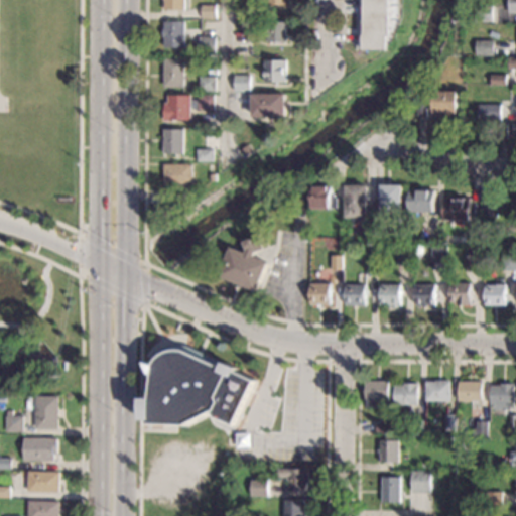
[(185,0),(185,10),(165,10),(165,0),(185,0)]
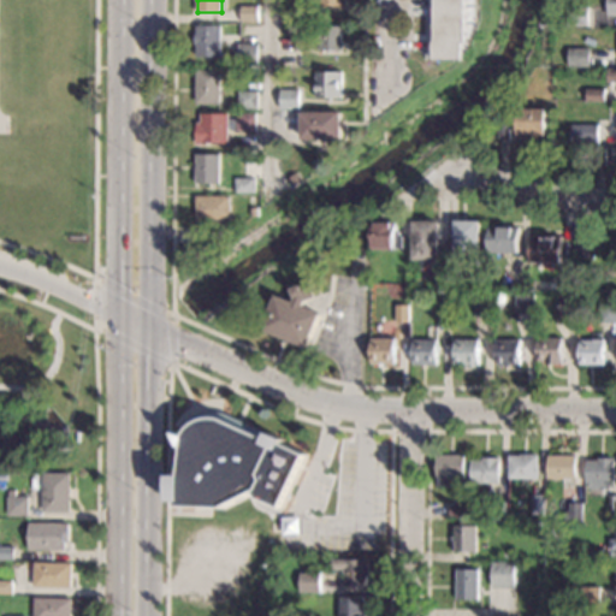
[(465,0),(465,42),(461,42),(461,59),(433,59),(433,41),(434,41),(434,0),(465,0)]
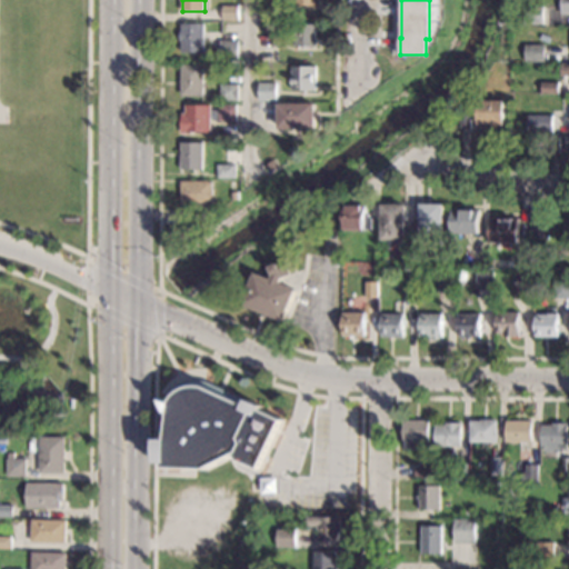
[(238,6),(238,20),(222,20),(223,6),(238,6)]
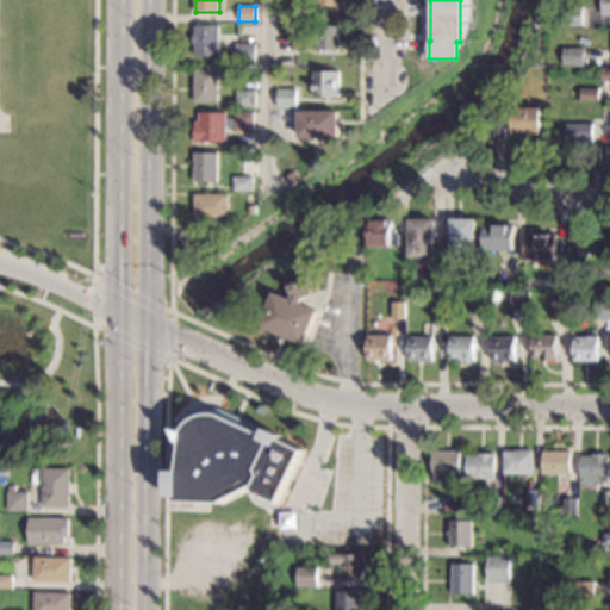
[(582,26),(561,26),(561,7),(582,7),(582,26)]
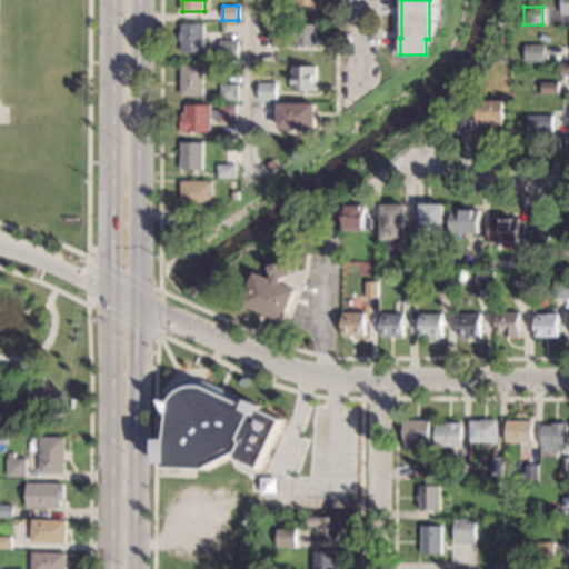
[(282,20),(259,20),(259,8),(283,9),(282,20)]
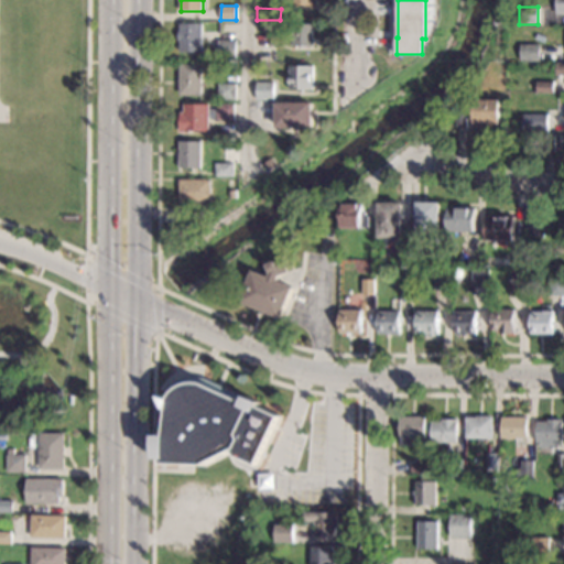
[(312,39),(314,39),(314,45),(293,45),(293,23),(312,23),(312,39)]
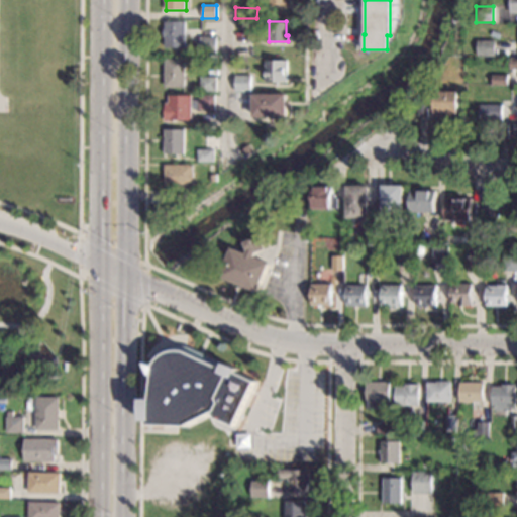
[(185,47),(165,46),(165,37),(164,37),(164,28),(165,28),(165,22),(185,22),(185,47)]
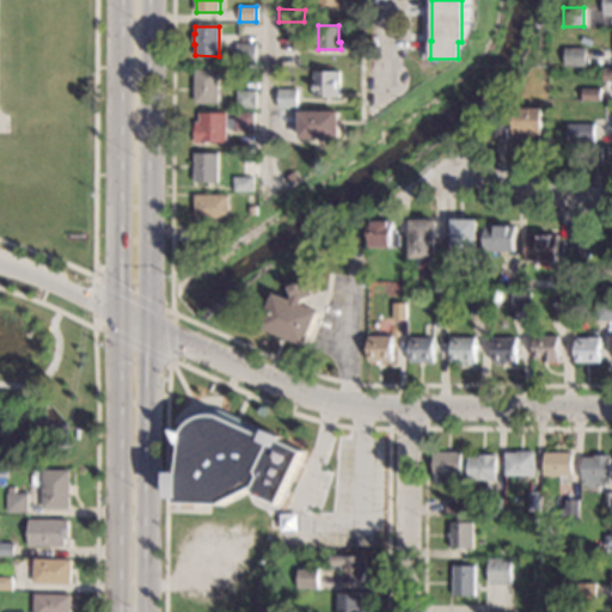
[(256,65),(237,65),(237,43),(256,43),(256,65)]
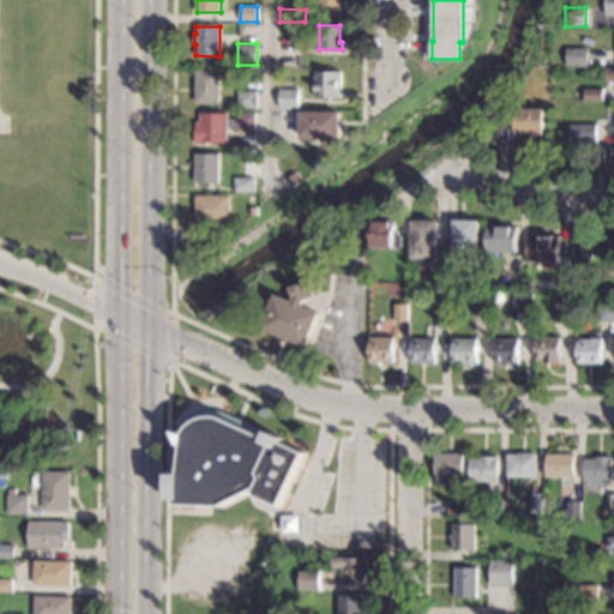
[(588,48),(587,67),(566,66),(567,48),(588,48)]
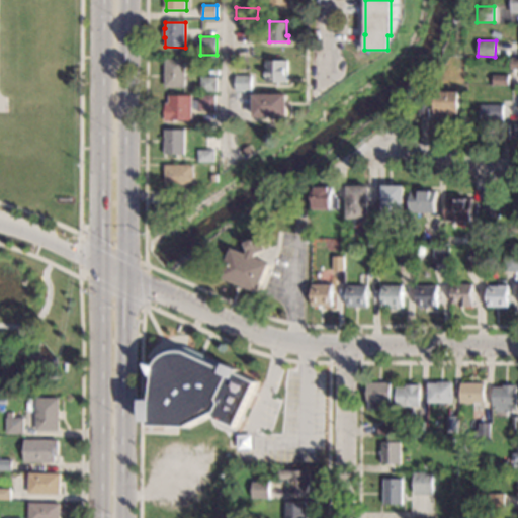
[(185,87),(165,87),(165,59),(185,59),(185,87)]
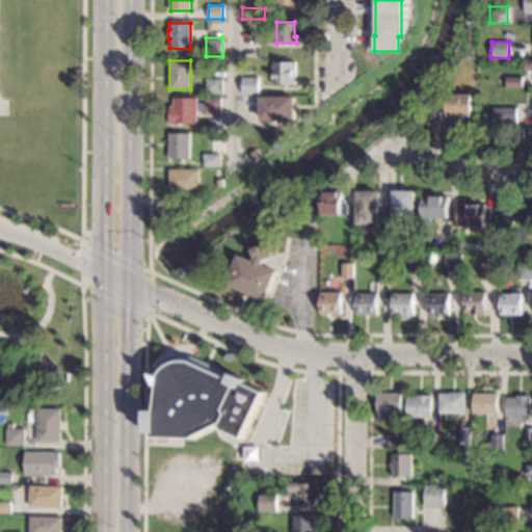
[(295,63),(295,85),(272,84),(273,62),(295,63)]
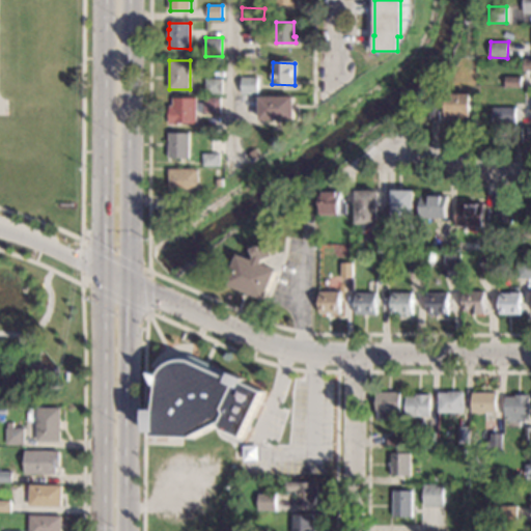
[(257,94),(242,94),(242,77),(249,77),(257,77),(257,94)]
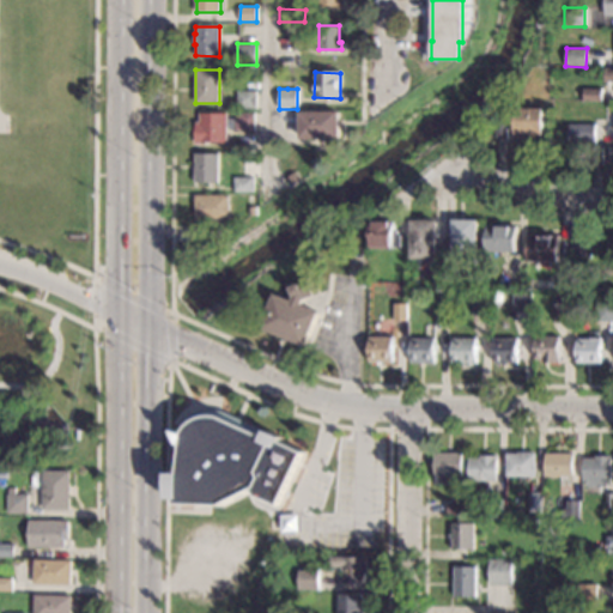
[(602,102),(583,101),(583,89),(601,89),(602,89),(602,102)]
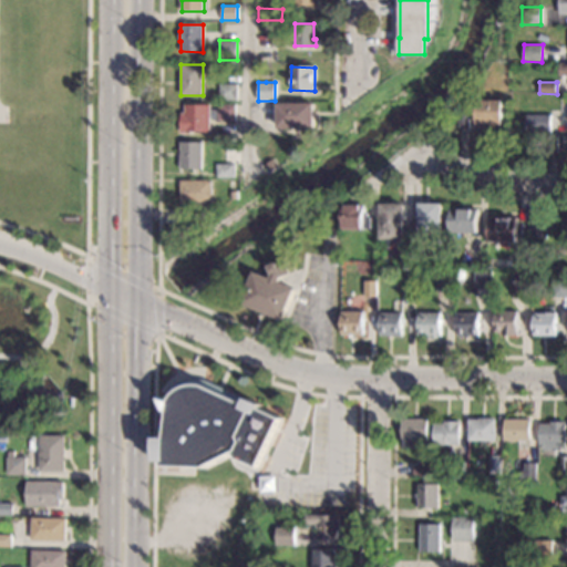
[(237,84),(236,101),(219,100),(219,84),(237,84)]
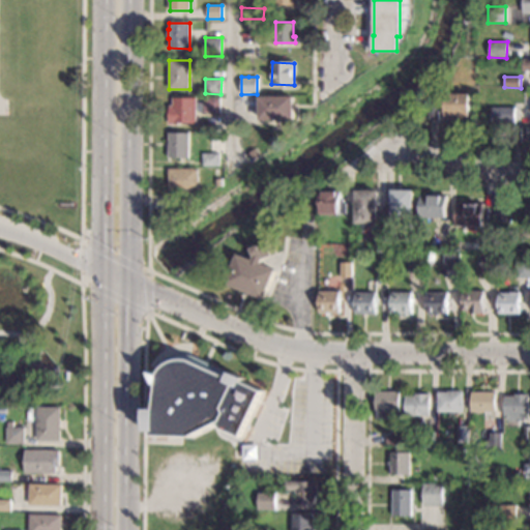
[(470,126),(452,126),(452,119),(450,119),(450,116),(445,116),(445,93),(470,94),(470,126)]
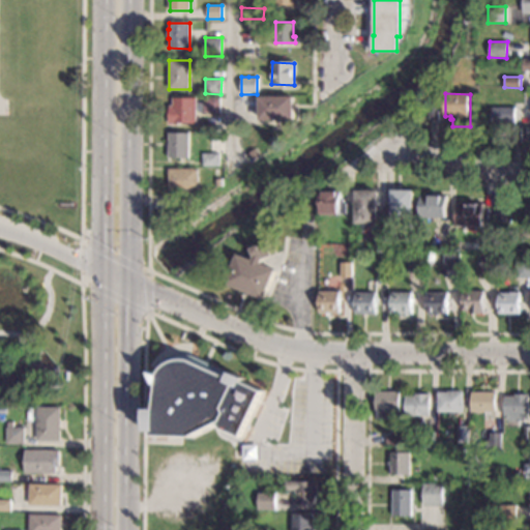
[(294,120),(260,120),(260,96),(294,96),(294,120)]
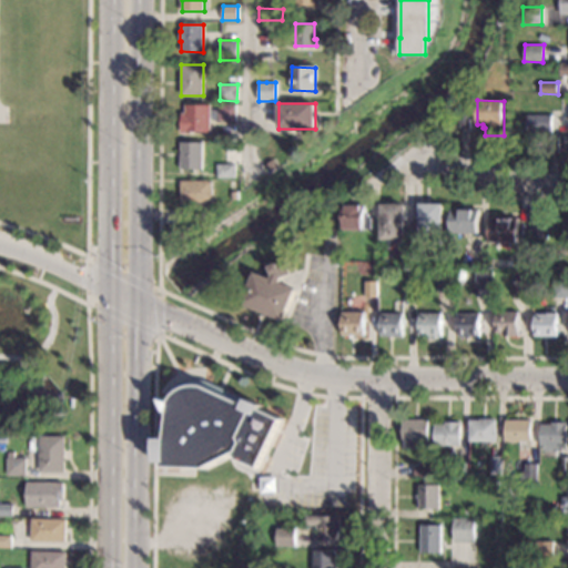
[(210,132),(188,132),(188,133),(181,133),(182,113),(184,113),(185,104),(211,105),(210,132)]
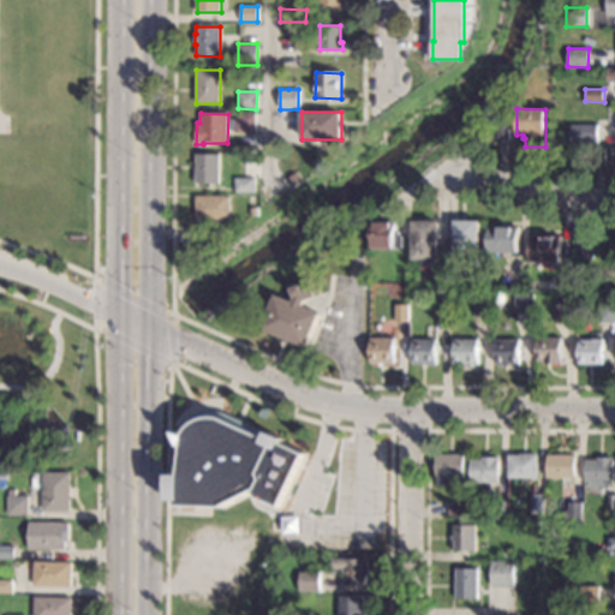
[(255,131),(236,131),(237,113),(255,114),(255,131)]
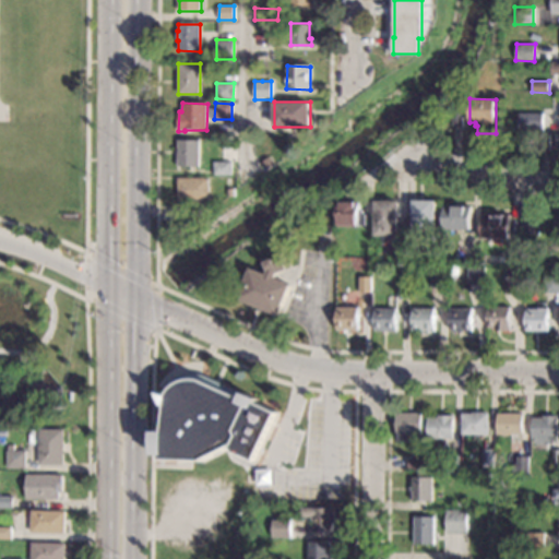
[(462,126),(451,126),(452,109),(463,109),(462,126)]
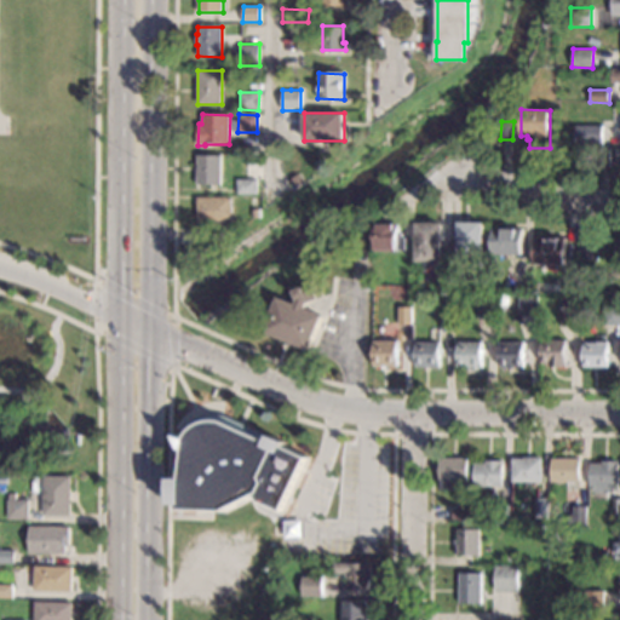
[(602,143),(575,143),(575,125),(602,126),(602,143)]
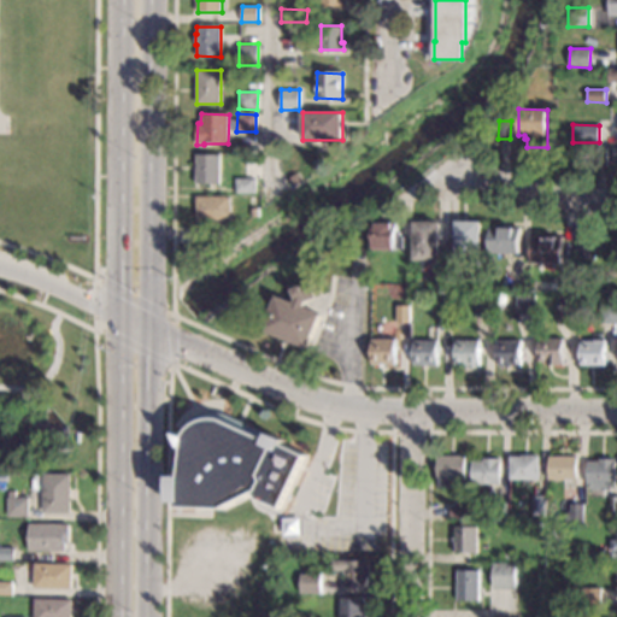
[(605,166),(594,166),(594,147),(606,147),(605,166)]
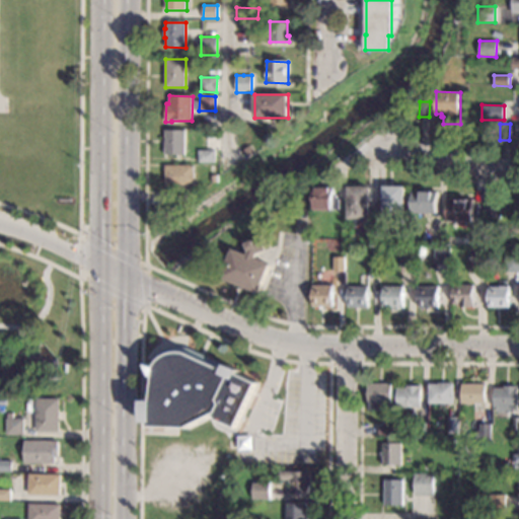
[(184,154),(164,154),(164,130),(183,130),(186,130),(184,154)]
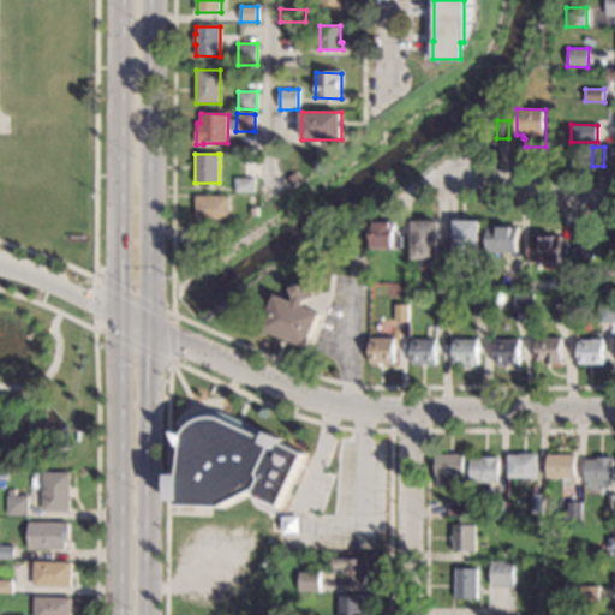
[(302,181),(293,187),(287,179),(296,172),(302,181)]
